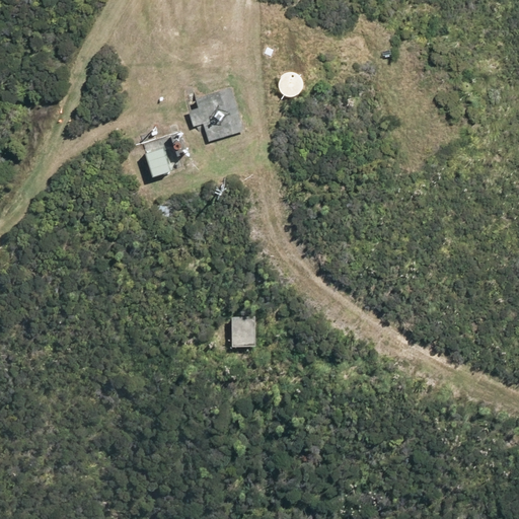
[(297,97),(300,95),(303,91),(304,88),(304,83),(303,80),(300,76),(297,74),(293,73),(289,73),(285,75),(282,78),(280,81),(279,85),(280,90),(282,93),(285,96),(289,98),(293,98),(297,97)]
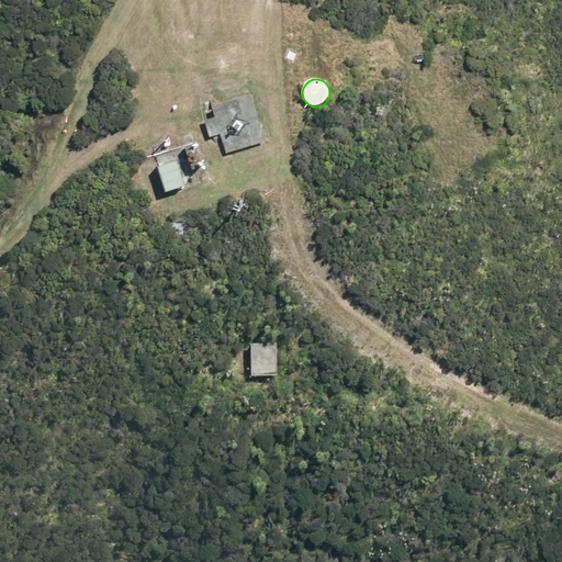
[(213,104),(217,117),(212,120),(206,121),(212,136),(222,134),(227,153),(265,142),(249,93),(213,104)]
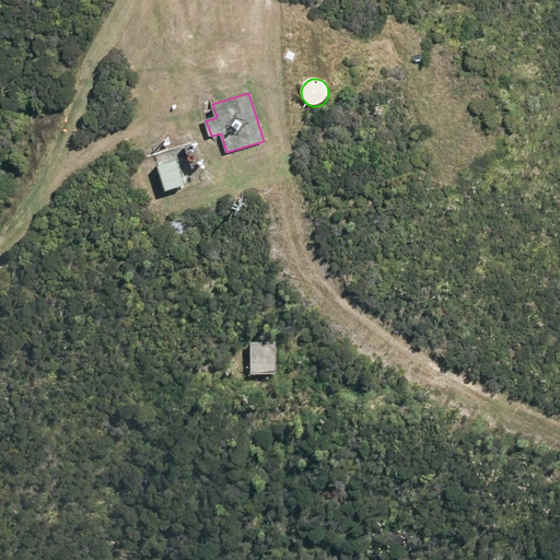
[(194,144),(186,148),(195,167),(202,165),(194,144)]
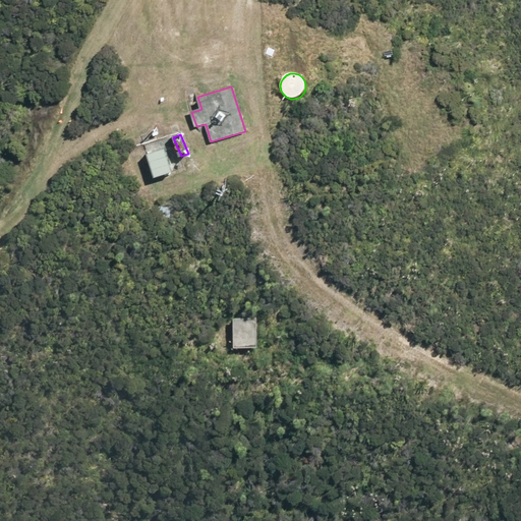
[(171,172),(163,151),(147,156),(155,179),(171,172)]
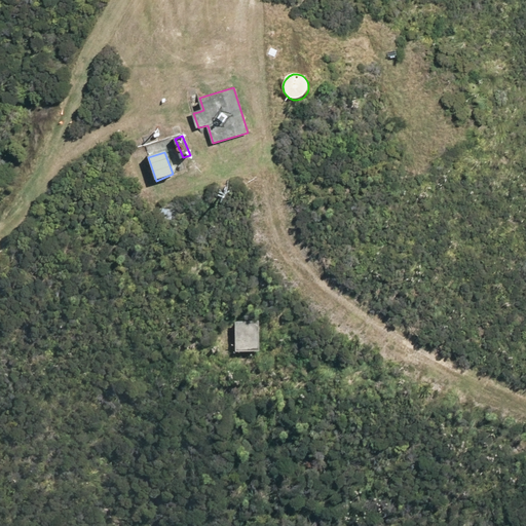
[(158,208),(157,224),(173,225),(174,209),(158,208)]
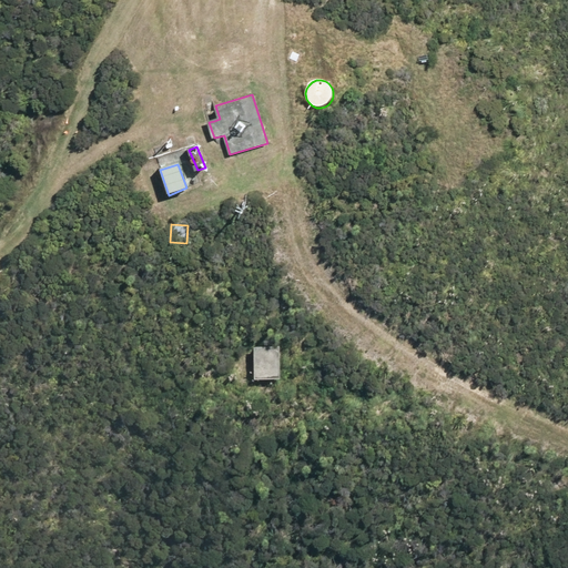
[(256,344),(256,379),(283,378),(282,343),(256,344)]
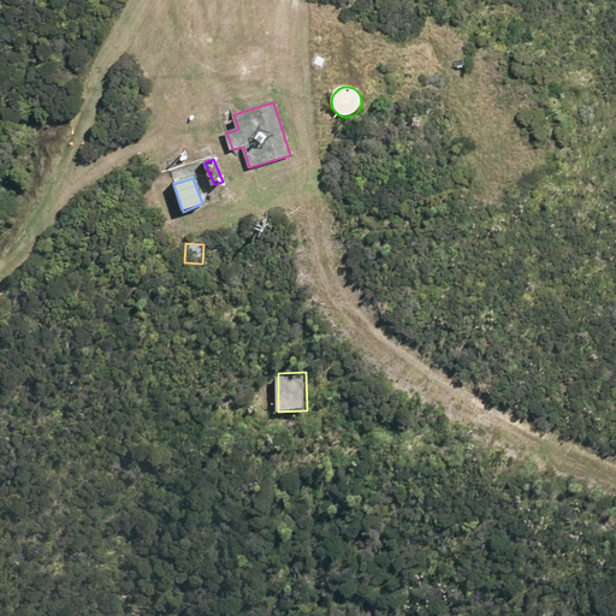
All buildings are outlined.
